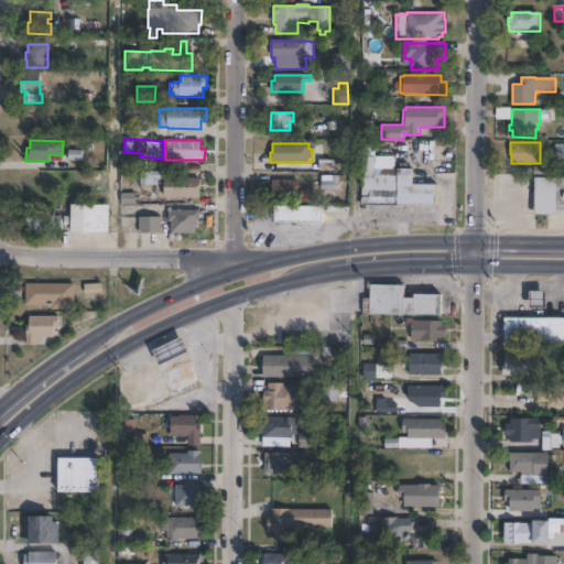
[(375,169),(394,169),(414,169),(414,183),(438,184),(438,205),(362,204),(364,156),(375,156),(375,169)]
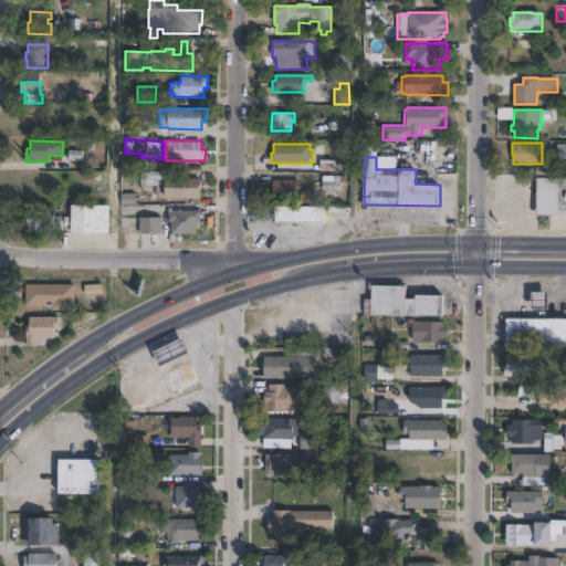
[(397,159),(397,167),(396,167),(396,169),(376,169),(377,157),(396,157),(396,159),(397,159)]
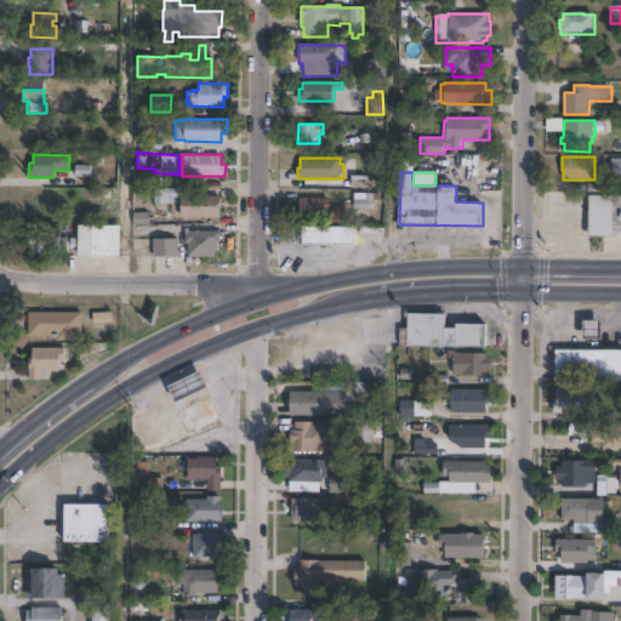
[(167,188),(169,189),(180,189),(180,197),(175,198),(175,203),(155,204),(155,188),(167,188)]
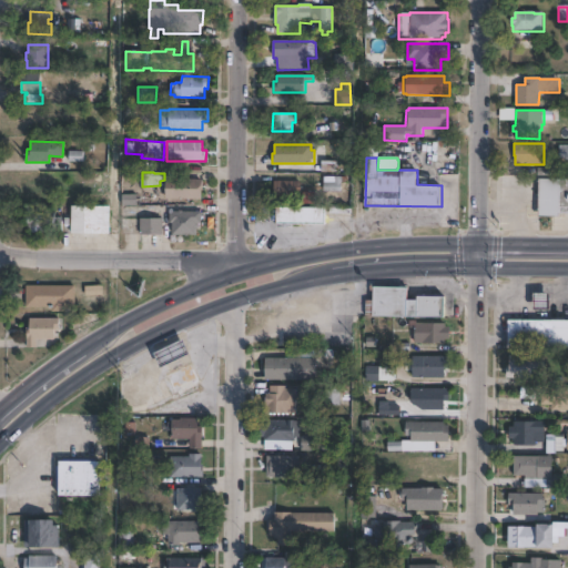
[(341,190),(341,175),(323,175),(323,190),(341,190)]
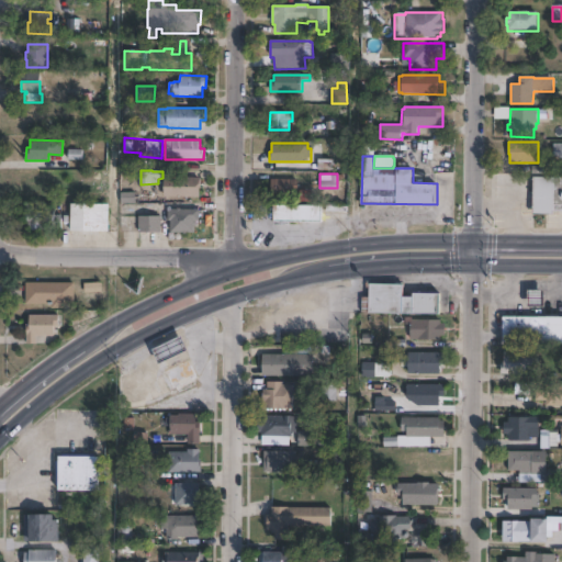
[(200,197),(164,197),(164,177),(200,177),(200,197)]
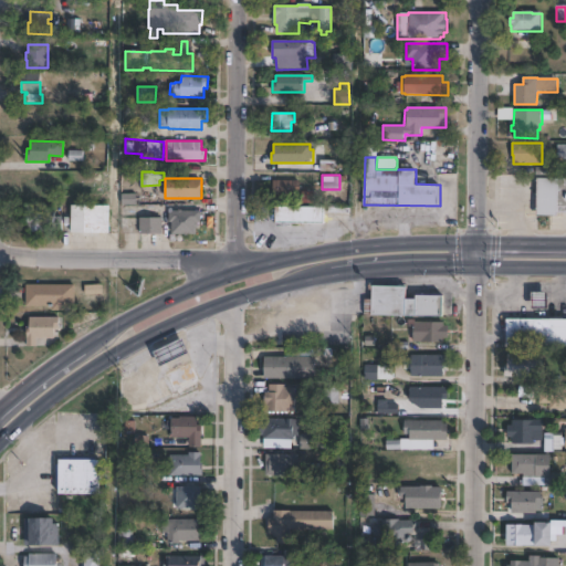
[(558,216),(537,216),(537,178),(565,178),(565,212),(558,212),(558,216)]
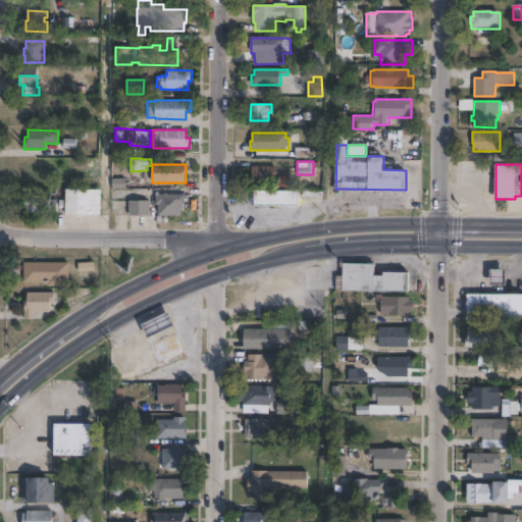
[(273,185),(254,185),(255,166),(277,166),(277,176),(273,176),(273,185)]
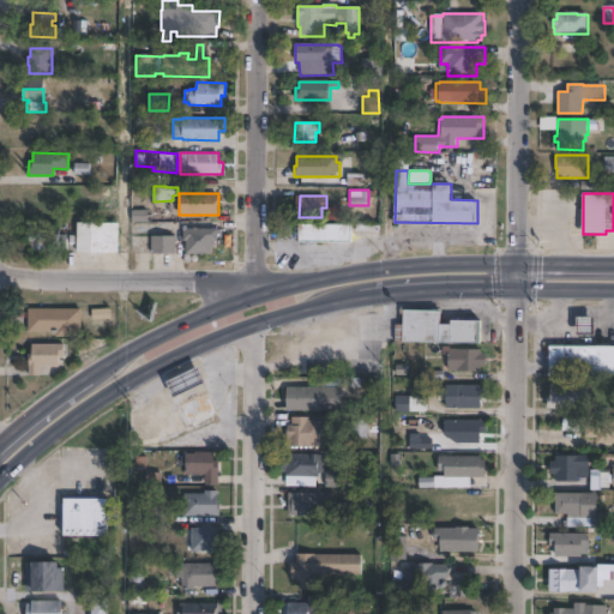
[(118,252),(118,253),(77,252),(77,222),(118,222),(118,252)]
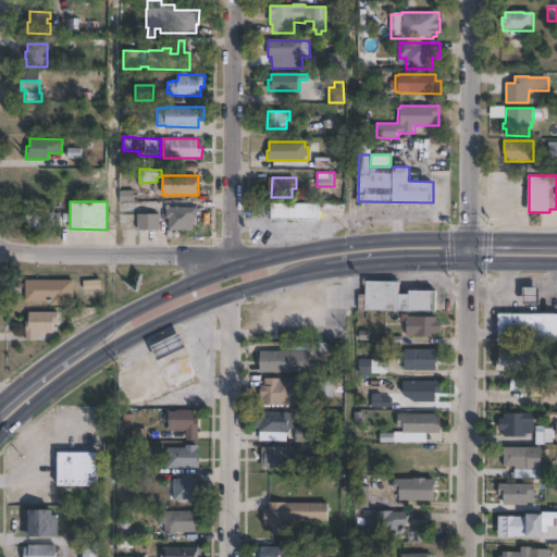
[(320,203),(319,220),(287,219),(287,223),(272,223),(272,202),(320,203)]
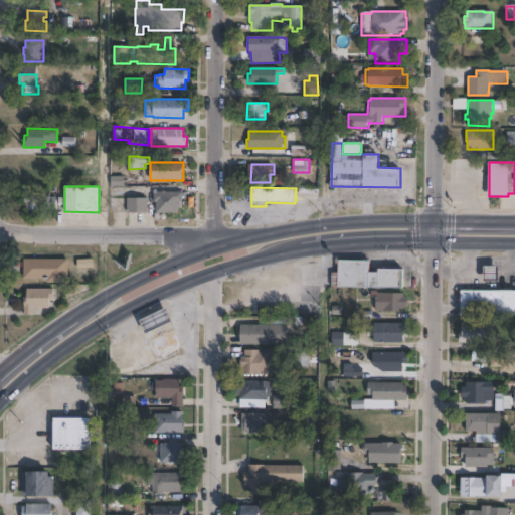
[(179,202),(179,213),(157,213),(157,202),(155,202),(154,202),(154,191),(155,191),(184,191),(184,202),(179,202)]
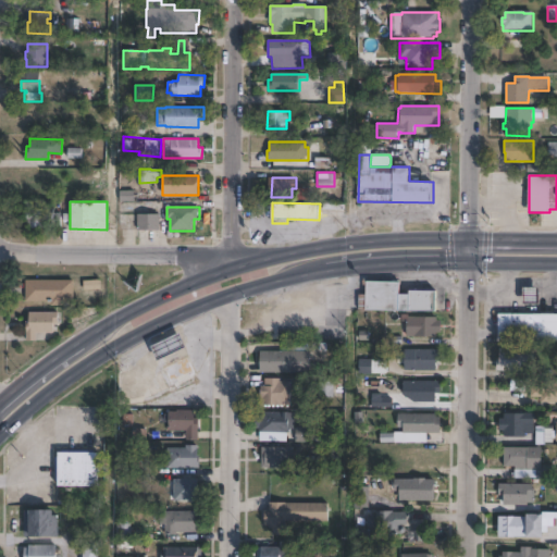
[(61,208),(61,227),(29,227),(29,218),(26,218),(26,208),(61,208)]
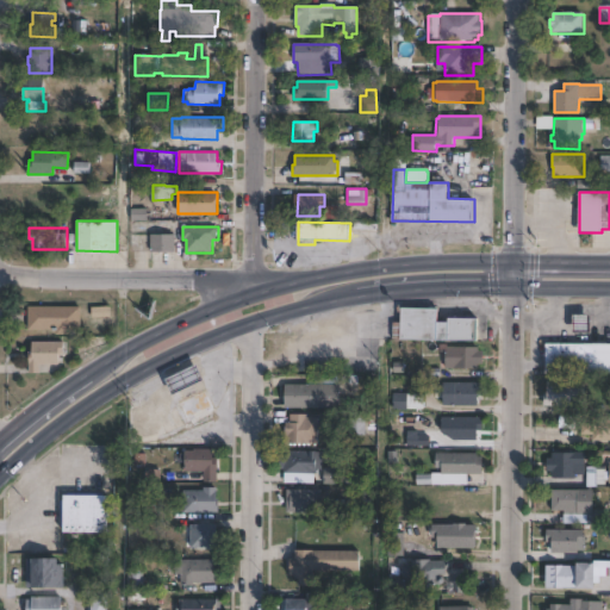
[(173,228),(173,234),(175,234),(174,253),(153,251),(150,251),(150,234),(161,234),(161,228),(173,228)]
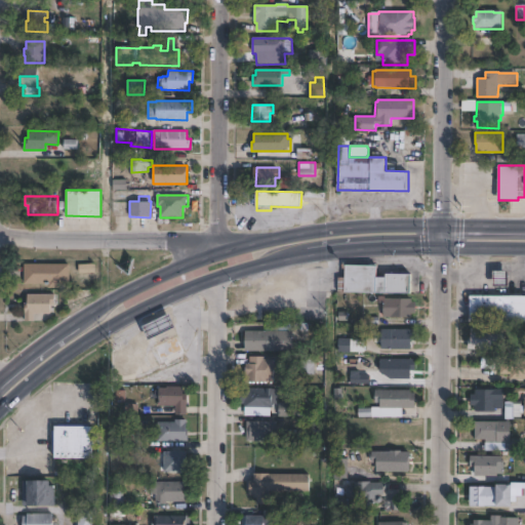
[(62,284),(62,288),(48,288),(48,284),(25,284),(25,264),(69,264),(69,284),(62,284)]
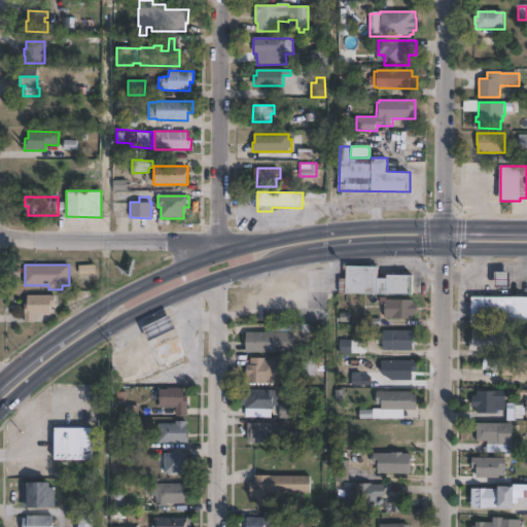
[(378,266),(378,278),(387,278),(387,274),(413,275),(413,295),(340,294),(340,278),(347,278),(347,266),(378,266)]
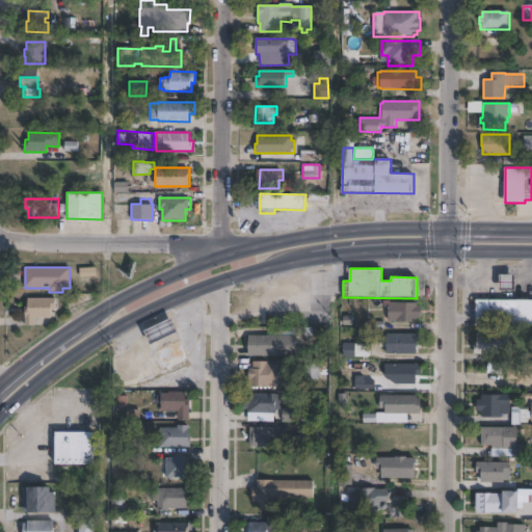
[(516,274),(516,290),(501,290),(501,273),(516,274)]
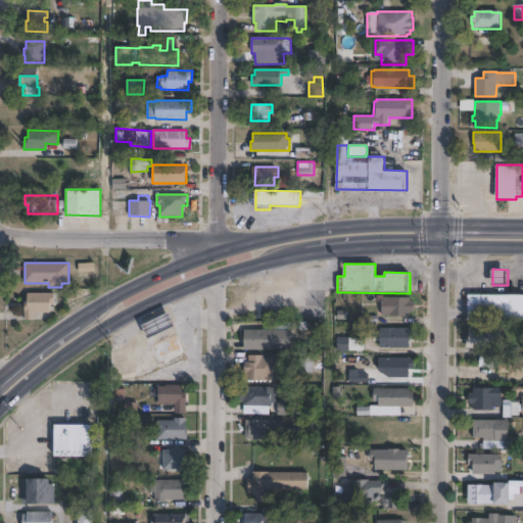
[(34,320),(25,320),(25,302),(27,302),(27,293),(54,293),(54,303),(50,303),(50,313),(34,313),(34,320)]
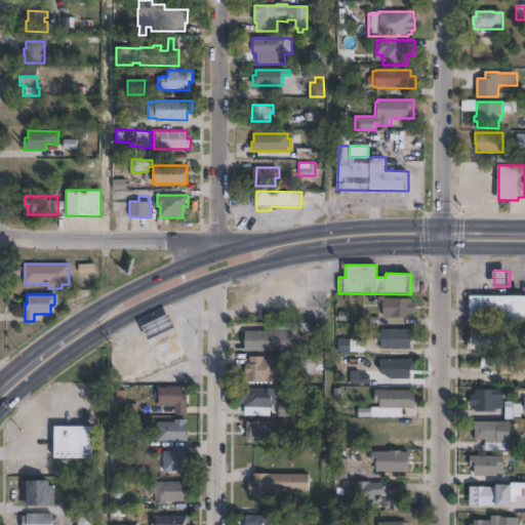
[(416,303),(416,314),(412,314),(412,317),(384,316),(384,303),(378,303),(378,295),(386,296),(386,298),(412,298),(412,303),(416,303)]
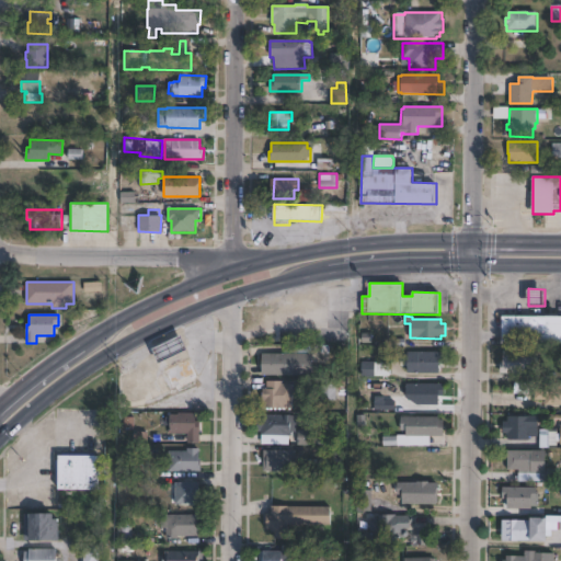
[(560,344),(503,344),(503,316),(560,316),(560,344)]
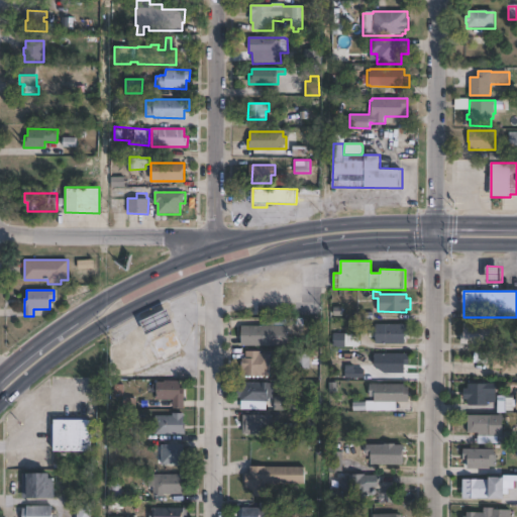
[(173,322),(146,334),(140,321),(167,308),(173,322)]
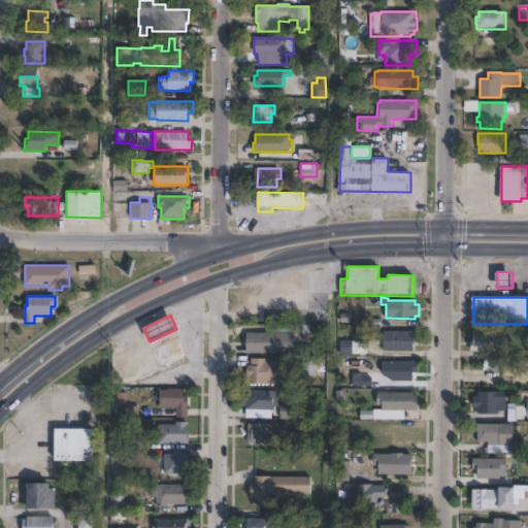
[(486,330),(486,331),(502,331),(502,332),(506,332),(506,342),(502,342),(502,352),(471,352),(471,336),(473,336),(474,329),(486,330)]
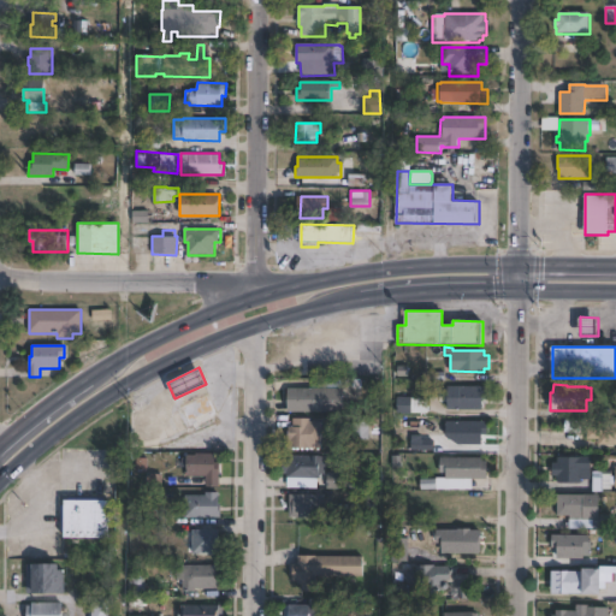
[(483,412),(448,412),(448,386),(489,386),(489,400),(483,400),(483,412)]
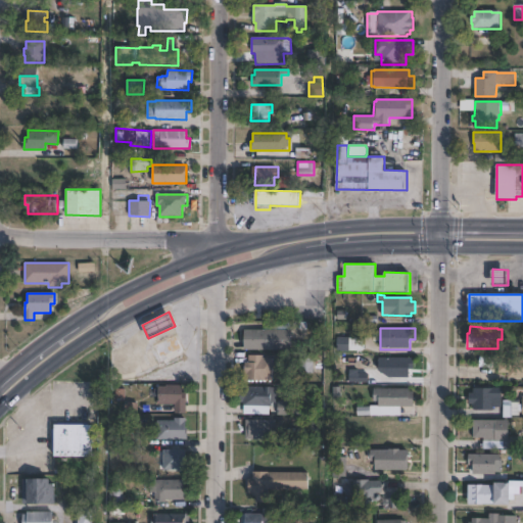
[(291,349),(244,350),(244,329),(291,329),(291,349)]
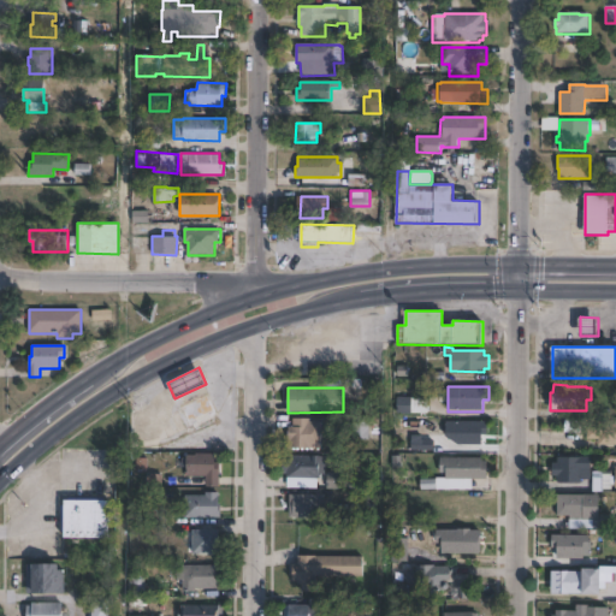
[(217,413),(189,426),(179,406),(207,394),(217,413)]
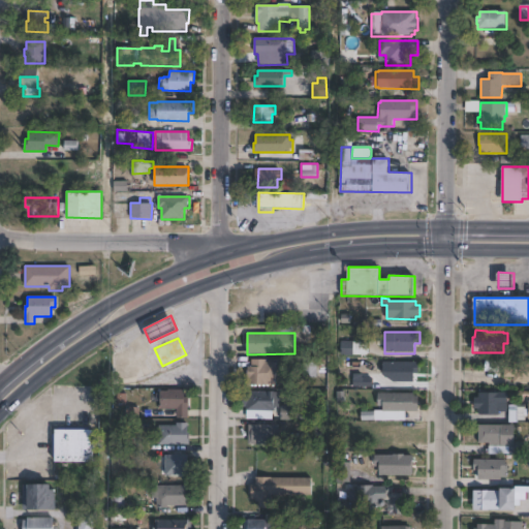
[(317,377),(304,377),(304,358),(317,358),(317,377)]
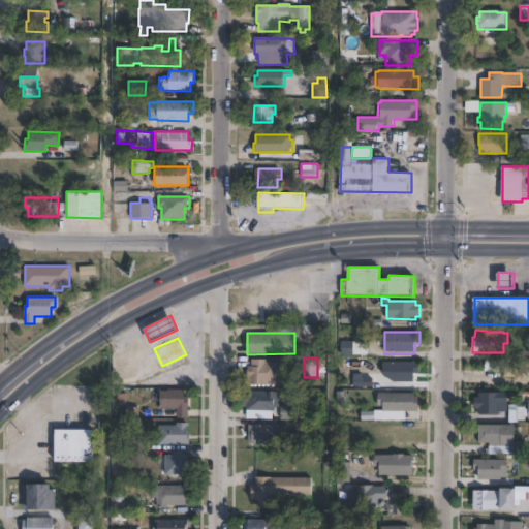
[(267,360),(267,362),(276,362),(276,369),(278,369),(278,373),(276,373),(276,385),(248,385),(248,367),(252,367),(252,360),(267,360)]
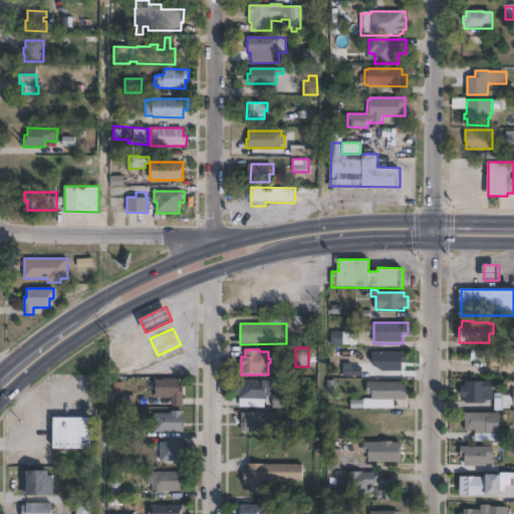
[(407,351),(407,362),(403,362),(403,371),(381,371),(381,362),(379,361),(379,355),(381,355),(381,351),(407,351)]
